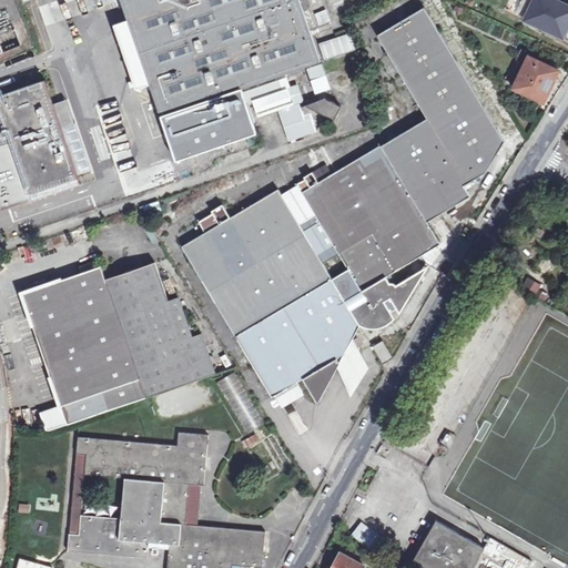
[(121,0),(125,12),(129,20),(150,84),(154,98),(176,161),(247,137),(256,133),(242,89),(321,61),(315,43),(311,31),(300,0),(121,0)]
